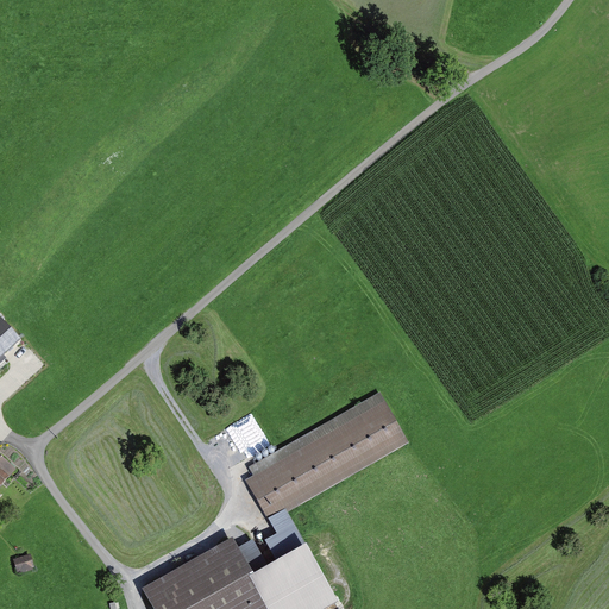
[(0,331),(0,360),(14,349),(0,331)]
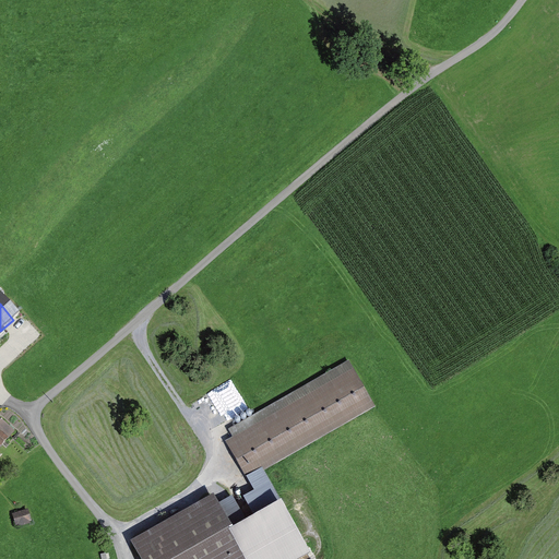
[(257,491),(246,498),(254,514),(282,499),(264,471),(377,407),(351,361),(223,433),(257,491)]
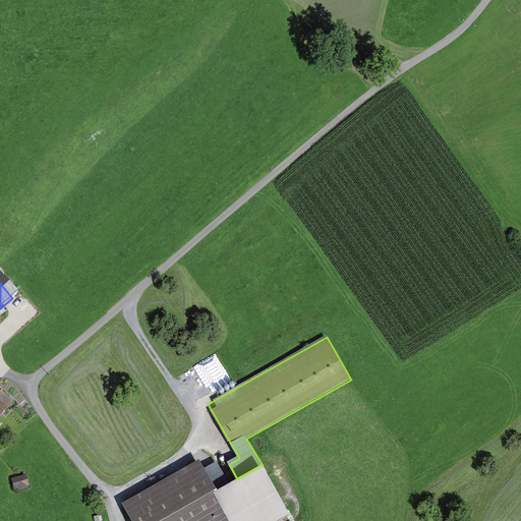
[(221,353),(195,364),(206,391),(231,381),(221,353)]
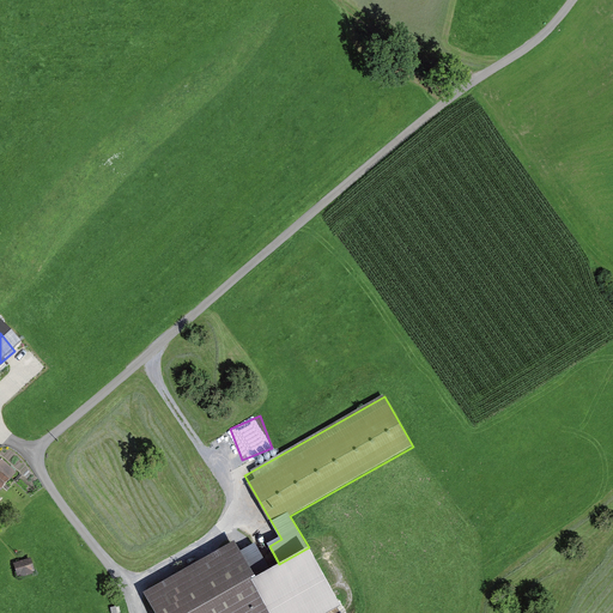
[(0,495),(20,475),(0,455),(0,495)]
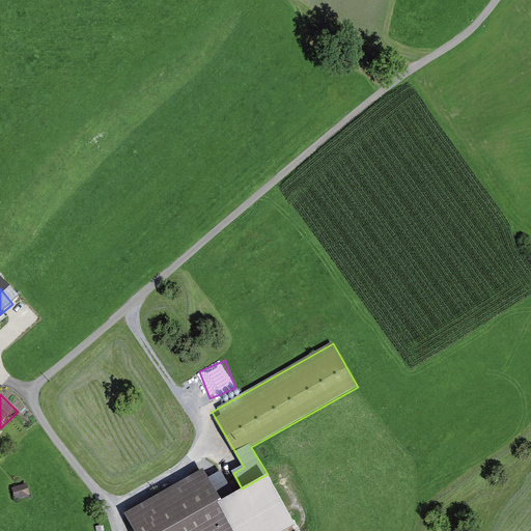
[(204,468),(122,513),(133,530),(284,530),(296,525),(268,474),(242,488),(234,493),(222,471),(210,478),(204,468)]
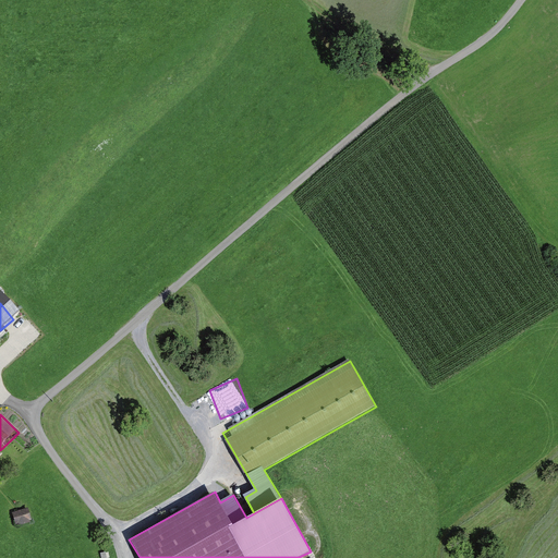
[(31,507),(14,511),(20,526),(35,521),(31,507)]
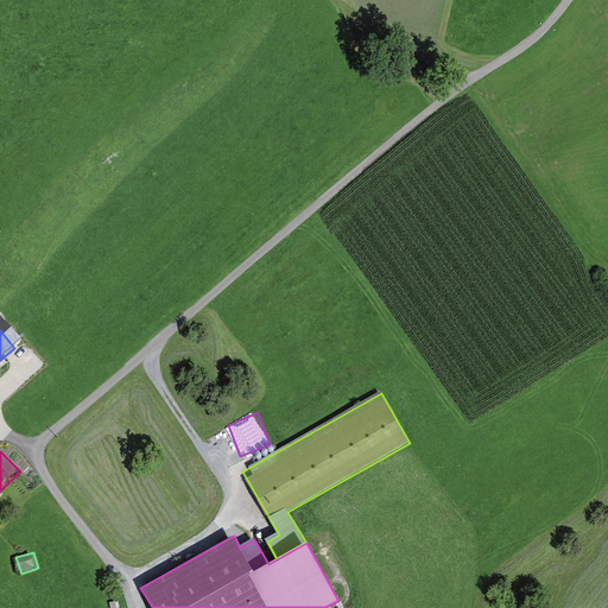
All buildings are outlined.
